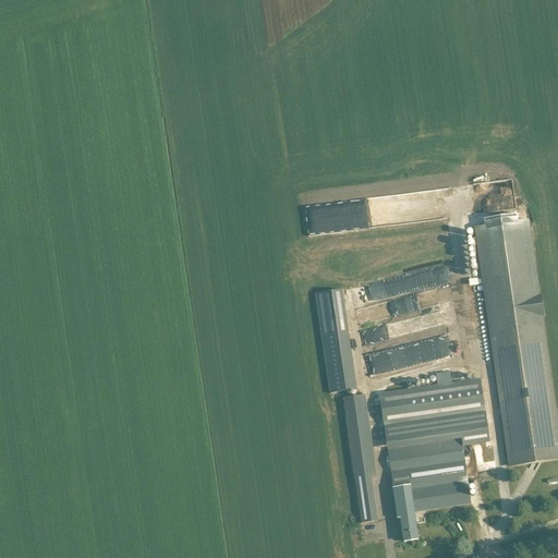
[(372,229),(371,201),(347,202),(348,230),(372,229)]
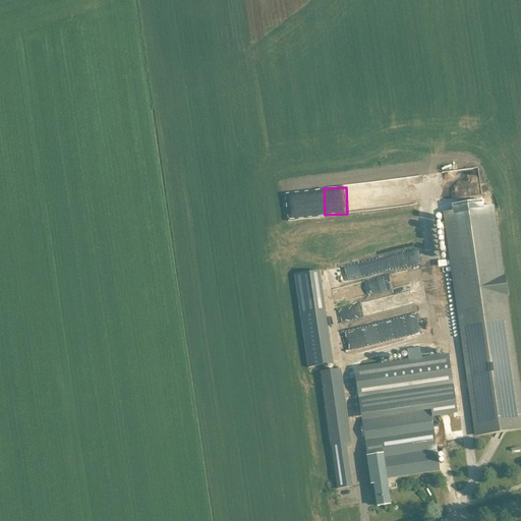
[(444,214),(475,436),(520,428),(520,398),(495,207),(484,208),(483,200),(453,205),(454,213),(444,214)]
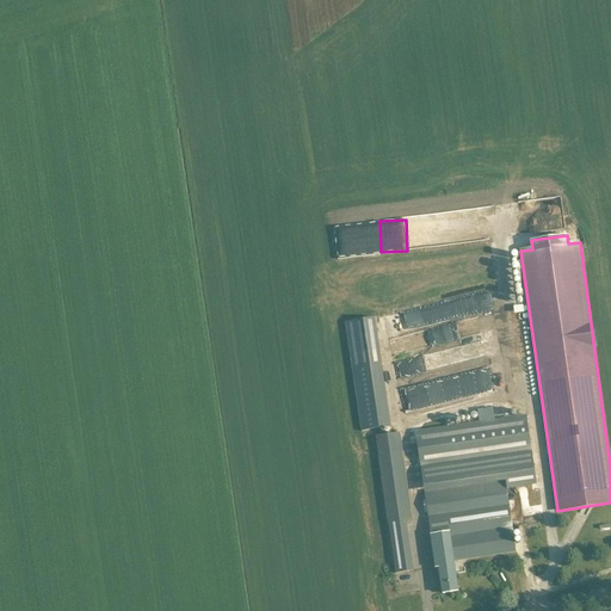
[(411,333),(390,337),(393,352),(482,335),(479,316),(471,318),(469,301),(407,313),(411,333)]
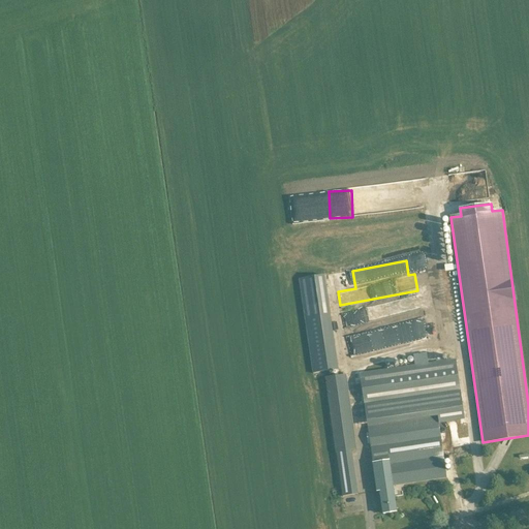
[(339,371),(324,276),(300,280),(313,374),(339,371)]
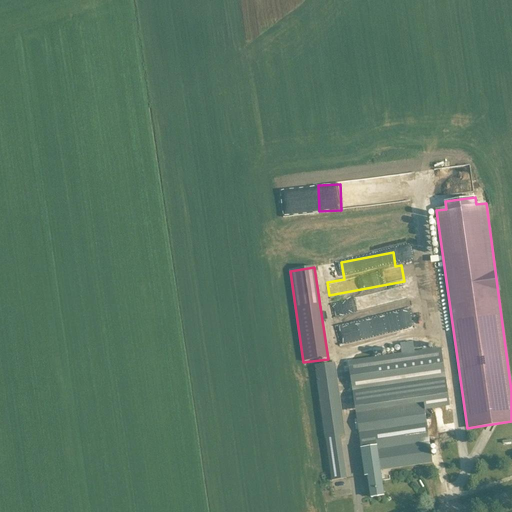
[(332,314),(349,314),(348,302),(332,303),(332,314)]
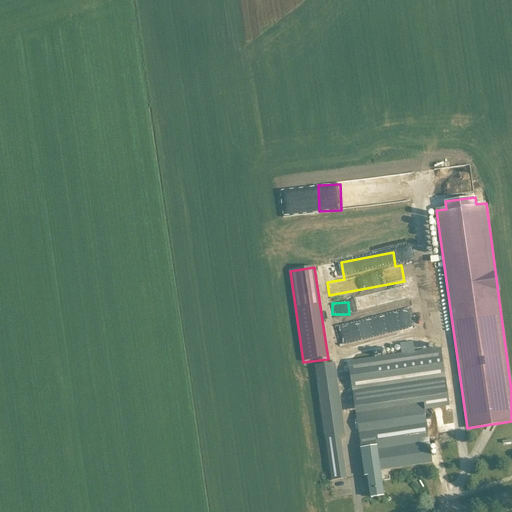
[(351,372),(345,373),(347,383),(352,383),(356,413),(425,403),(425,407),(450,404),(447,388),(442,348),(413,352),(412,341),(399,343),(401,354),(349,361),(351,372)]
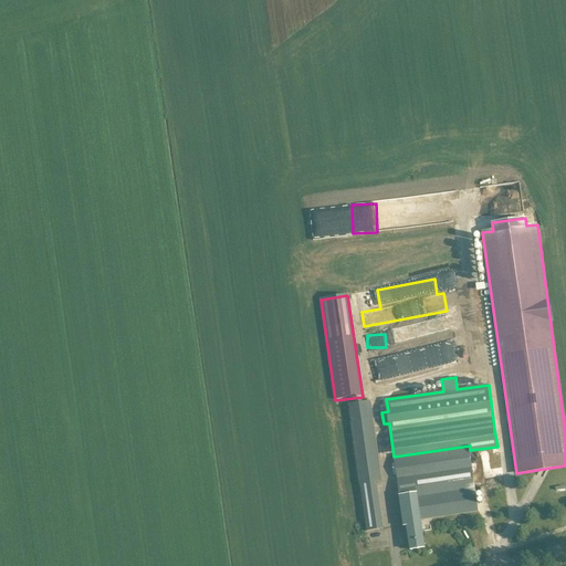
[(383,528),(376,482),(381,481),(379,467),(374,420),(370,401),(349,405),(353,422),(358,470),(360,484),(367,531),(383,528)]
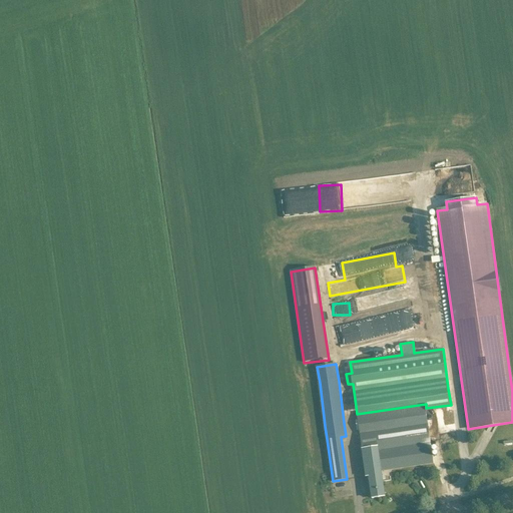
[(369,477),(370,489),(372,499),(385,497),(381,471),(434,464),(426,404),(357,414),(366,477),(369,477)]
